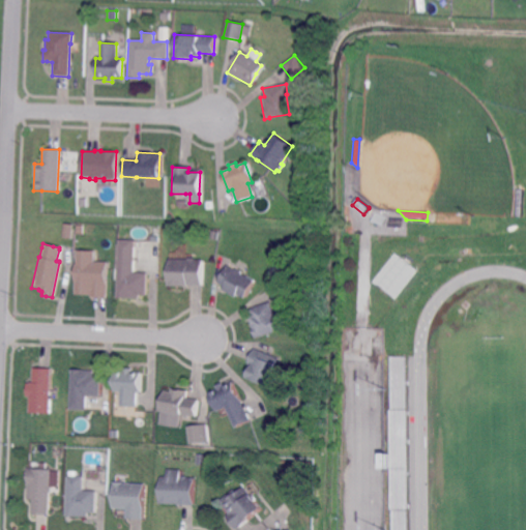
[(92,262),(106,262),(105,298),(89,297),(89,296),(72,295),(74,261),(75,251),(92,251),(92,262)]
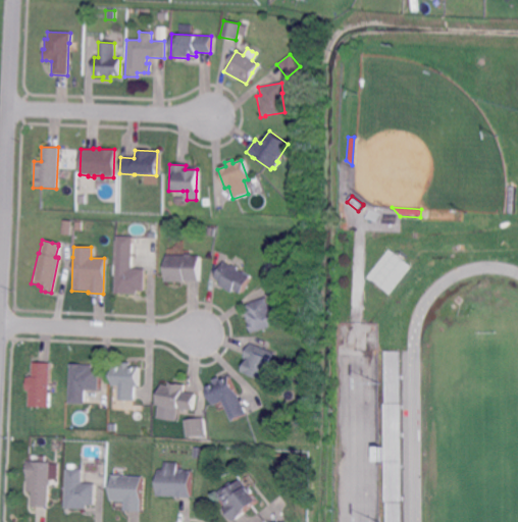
[(189,256),(193,256),(197,256),(196,281),(194,281),(184,280),(182,280),(182,282),(180,282),(178,282),(162,281),(163,255),(171,255),(174,255),(182,256),(183,255),(184,254),(188,254),(188,255),(189,256)]
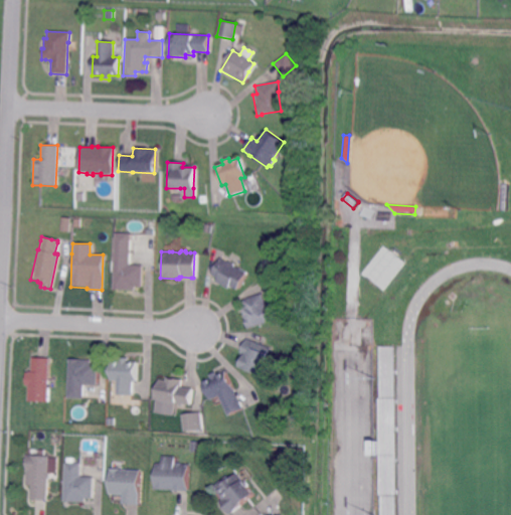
[(139,287),(132,287),(132,290),(131,290),(130,290),(129,290),(111,290),(111,275),(112,251),(128,251),(127,252),(127,266),(136,266),(140,266),(140,267),(140,277),(139,287)]
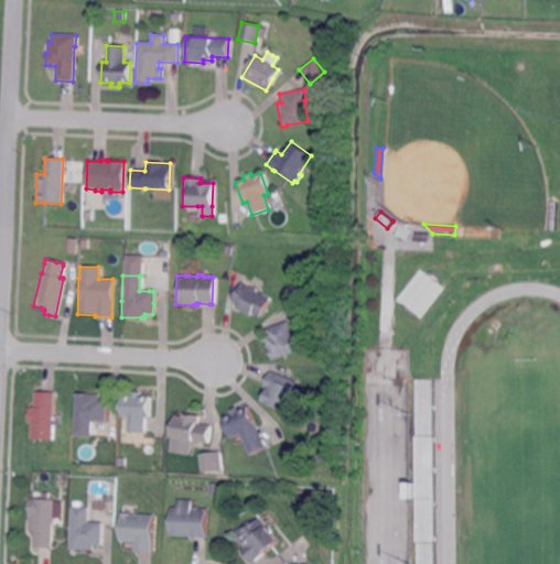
[(246,286),(247,286),(252,289),(254,291),(268,299),(257,317),(249,313),(249,314),(247,316),(236,310),(234,308),(233,308),(235,304),(228,301),(233,294),(238,282),(244,285),(246,286)]
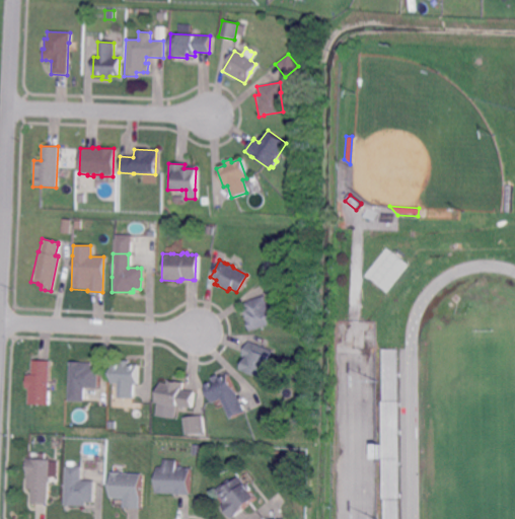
[(266,308),(275,305),(278,304),(279,303),(282,312),(284,319),(268,324),(255,328),(251,329),(246,331),(241,314),(240,312),(240,310),(243,309),(242,305),(241,303),(241,302),(254,298),(262,296),(266,308)]
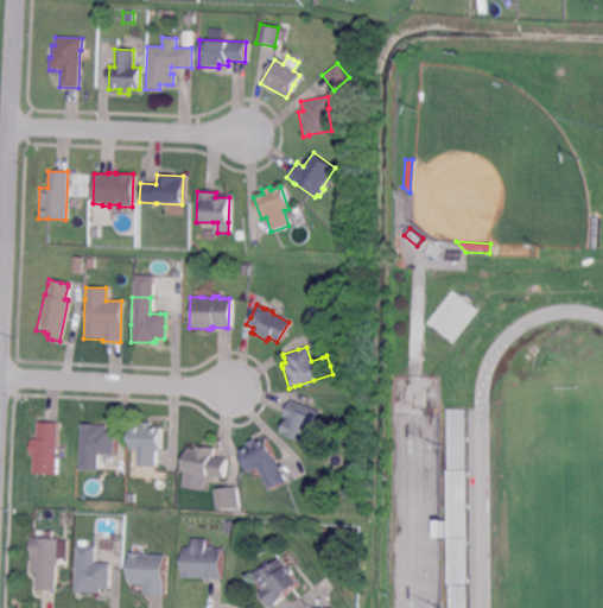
[(310,436),(308,441),(304,442),(303,443),(300,441),(284,434),(278,431),(284,420),(280,419),(289,400),(297,403),(297,404),(299,404),(317,412),(308,432),(310,436)]
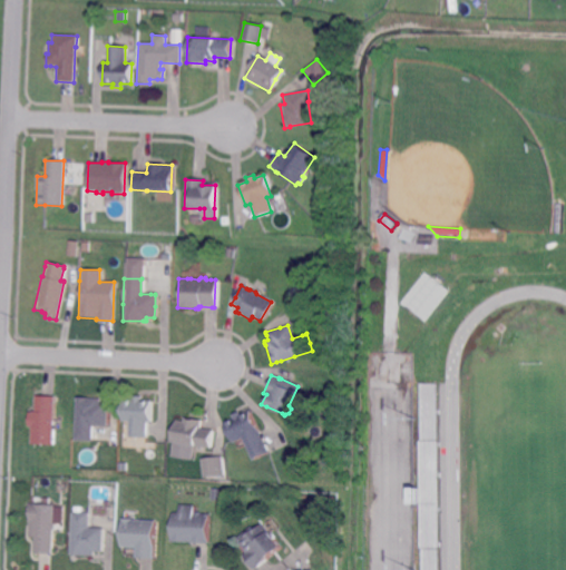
[(432,569),(431,382),(417,382),(418,487),(409,487),(409,502),(418,502),(418,569),(432,569)]
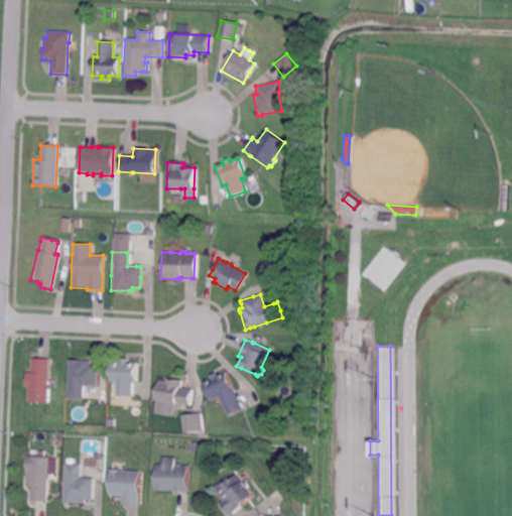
[(126,363),(135,364),(134,383),(131,383),(130,397),(114,396),(114,382),(108,381),(109,362),(118,363),(118,358),(126,359),(126,363)]
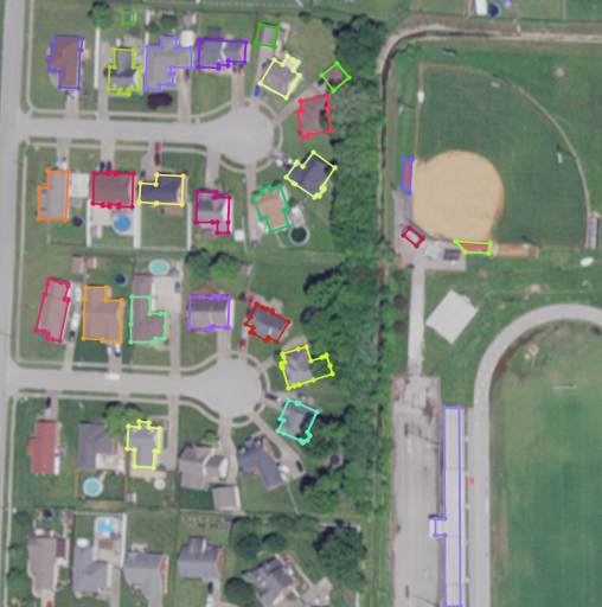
[(55,447),(55,457),(55,464),(53,473),(49,473),(31,473),(31,454),(29,454),(29,452),(29,448),(29,442),(29,439),(36,439),(36,422),(39,422),(52,422),(53,422),(56,422),(55,447)]
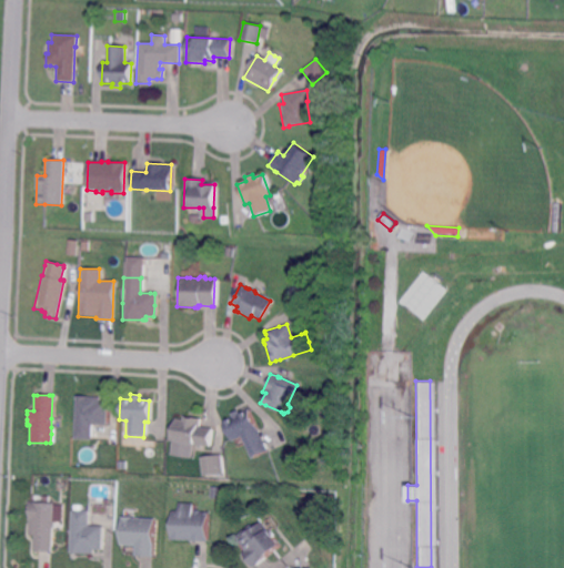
[(104,425),(90,424),(89,425),(89,438),(89,440),(72,439),(72,417),(73,397),(93,397),(96,397),(98,397),(98,402),(104,402),(104,425)]
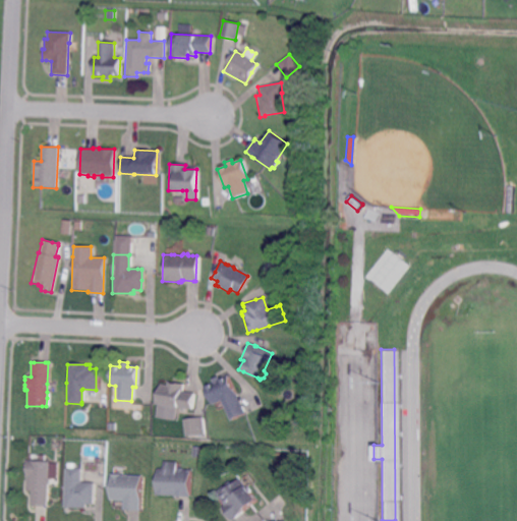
[(235,395),(243,414),(229,421),(221,403),(220,401),(220,400),(210,405),(202,387),(211,383),(209,379),(216,375),(217,380),(226,375),(235,395)]
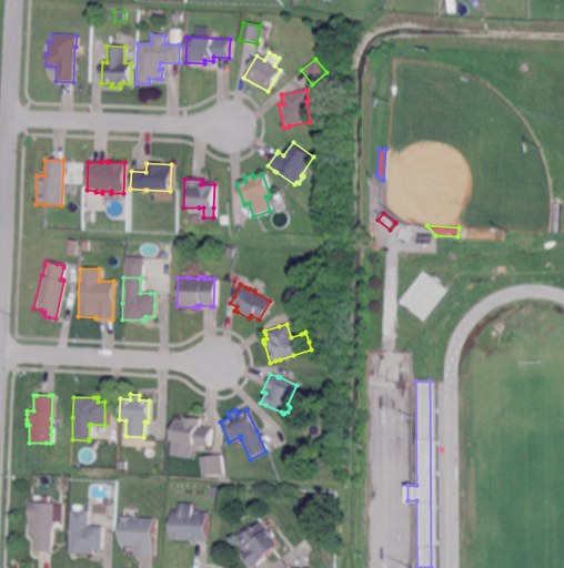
[(198,422),(197,427),(208,428),(210,429),(207,447),(194,445),(187,444),(175,442),(169,440),(172,418),(180,419),(180,416),(185,417),(189,417),(198,418),(198,419),(198,422)]
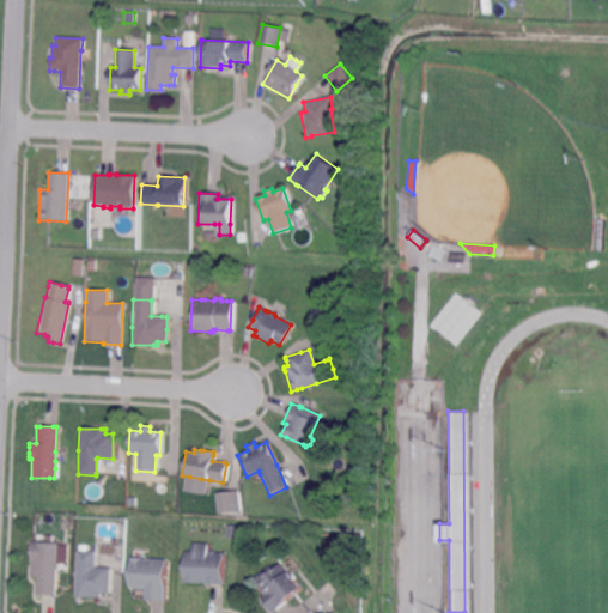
[(216,515),(213,493),(236,491),(238,511),(216,515)]
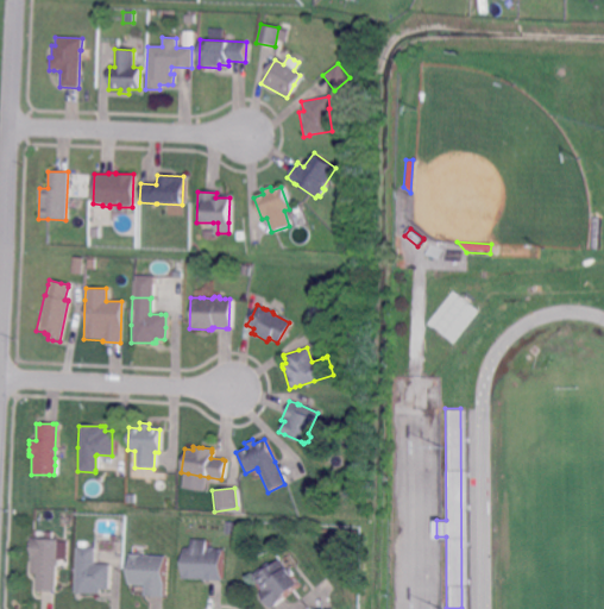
[(51,592),(49,592),(37,591),(32,591),(33,581),(33,573),(29,573),(29,563),(29,559),(29,558),(26,558),(27,539),(55,540),(54,551),(54,559),(51,592)]
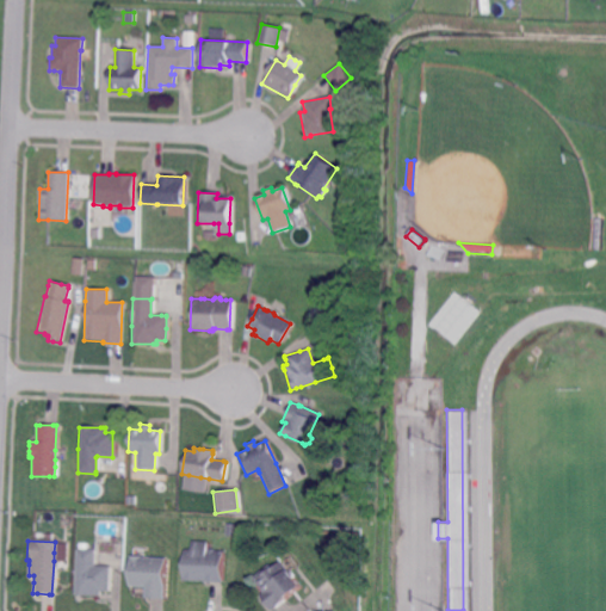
[(212,551),(222,551),(220,582),(217,582),(204,582),(180,580),(181,549),(190,550),(204,550),(206,548),(211,549),(212,551)]
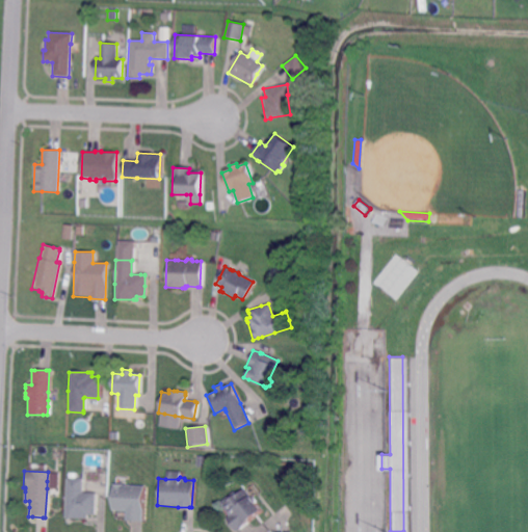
[(93,515),(84,515),(84,516),(84,520),(83,520),(81,520),(74,519),(62,519),(64,478),(80,479),(80,481),(80,493),(94,494),(93,515)]
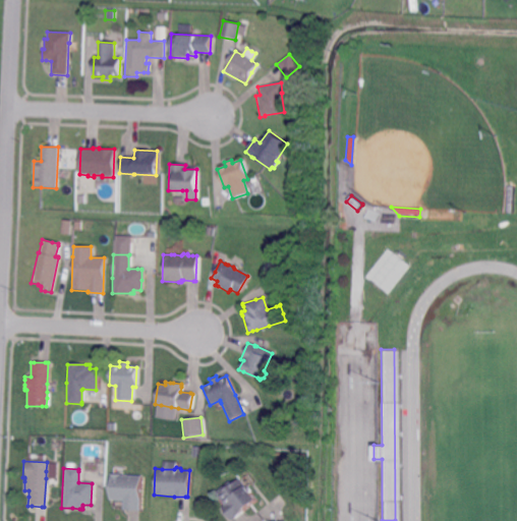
[(137,511),(121,510),(121,500),(108,500),(109,475),(138,476),(138,500),(137,511)]
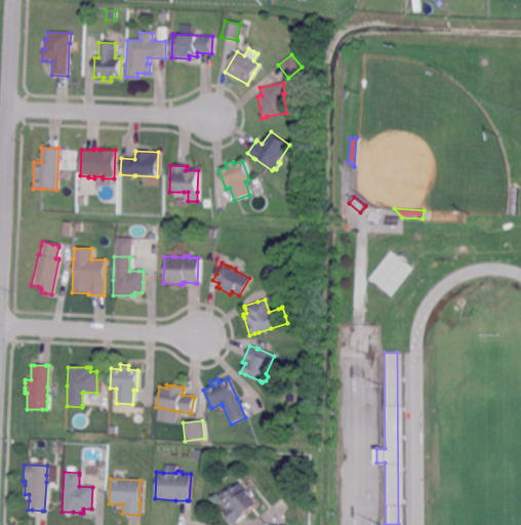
[(257,505),(237,521),(237,522),(233,524),(223,512),(225,510),(215,497),(231,485),(233,487),(240,482),(257,505)]
